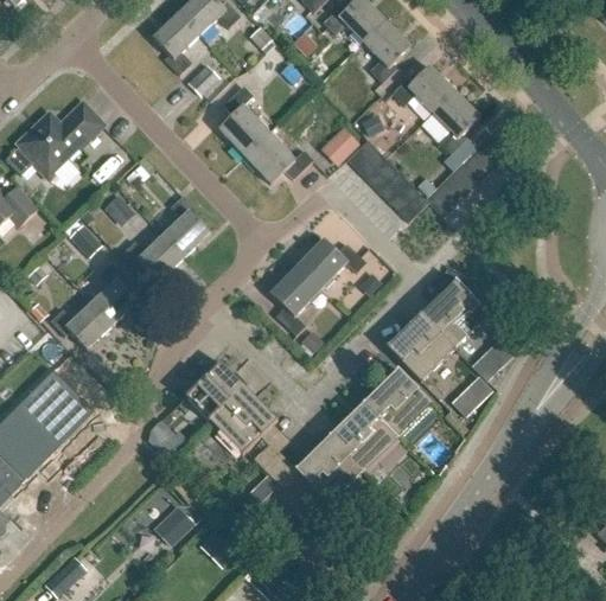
[(227,26),(238,14),(224,0),(222,0),(218,2),(216,0),(189,0),(178,12),(198,33),(217,16),(227,26)]
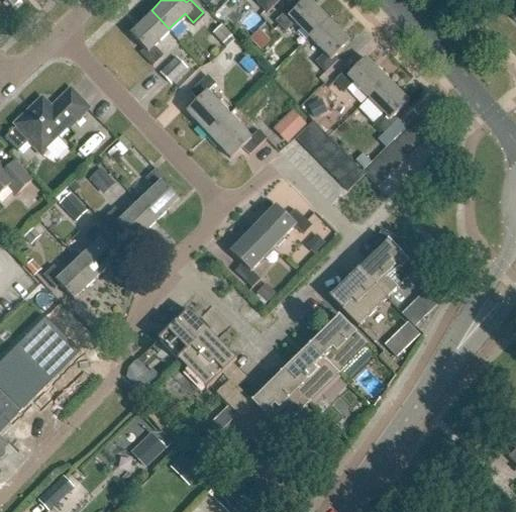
[(253,0),(263,9),(272,0),(253,0)]
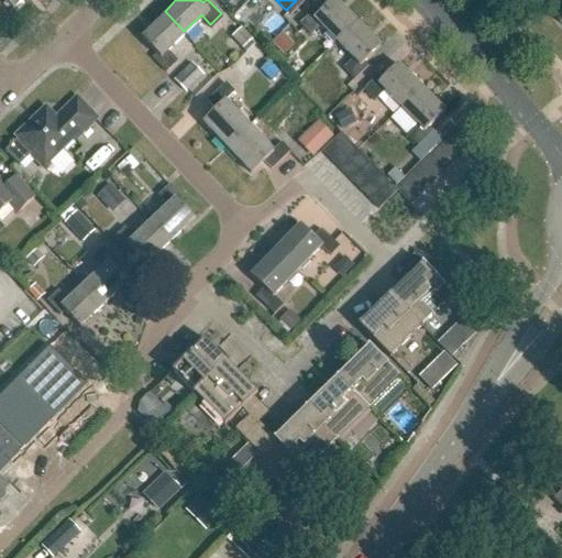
[(334,40),(354,19),(335,0),(327,0),(315,11),(312,8),(297,22),(308,33),(318,23),(334,40)]
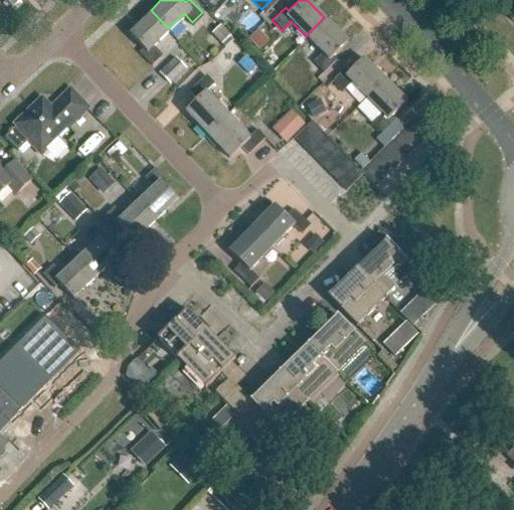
[(153,43),(168,28),(151,10),(139,21),(138,20),(134,24),(135,25),(129,30),(143,44),(139,48),(152,61),(162,52),(153,43)]
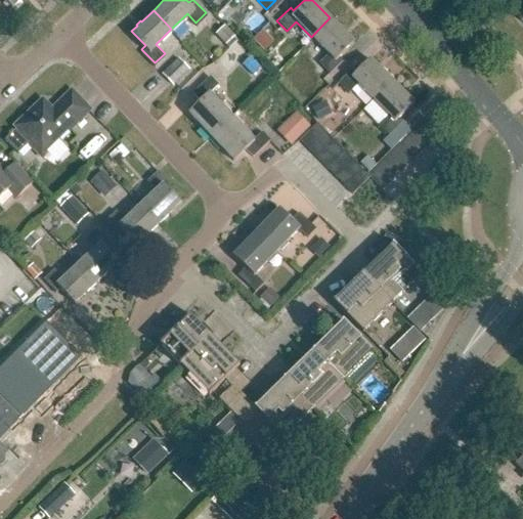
[(260,14),(252,23),(259,30),(267,22),(260,14)]
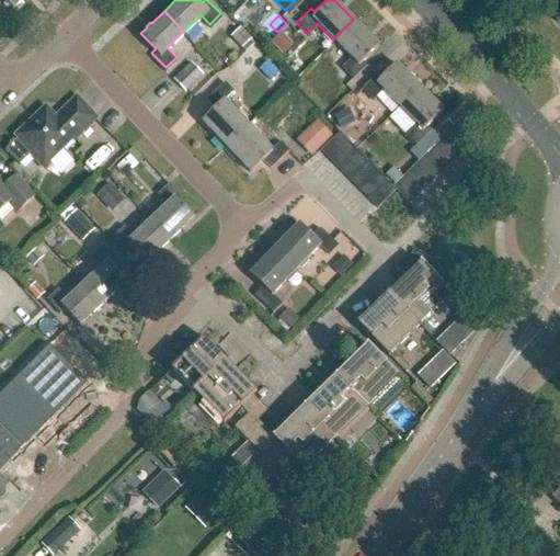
[(376,44),(353,19),(333,40),(350,56),(339,67),(350,77),(365,63),(361,58),(376,44)]
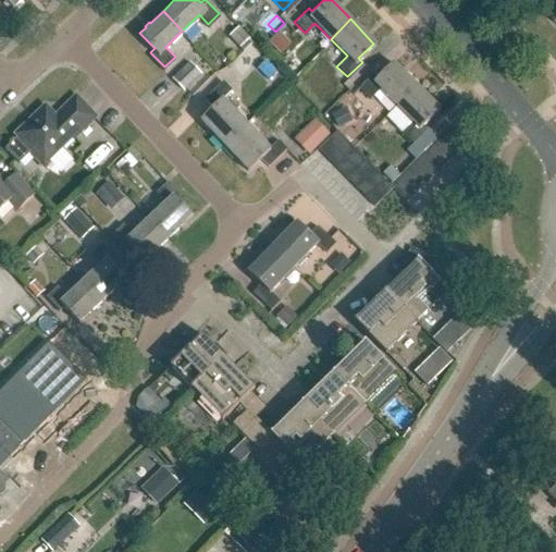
[(239,45),(249,35),(238,24),(229,34),(239,45)]
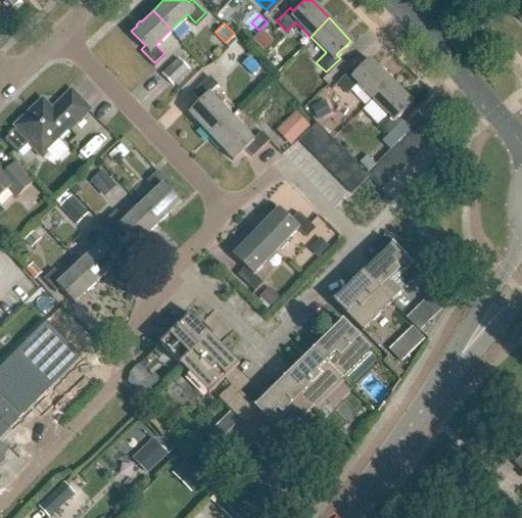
[(243,45),(248,39),(242,33),(236,38),(243,45)]
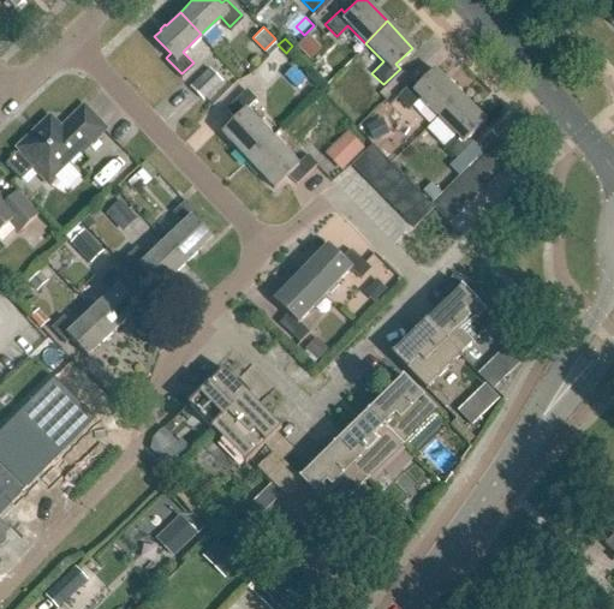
[(256,69),(267,79),(287,59),(276,48),(256,69)]
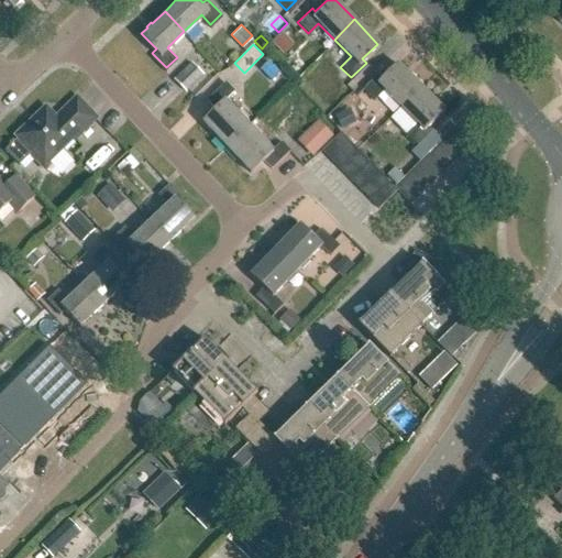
[(300,68),(310,59),(300,48),(290,58),(300,68)]
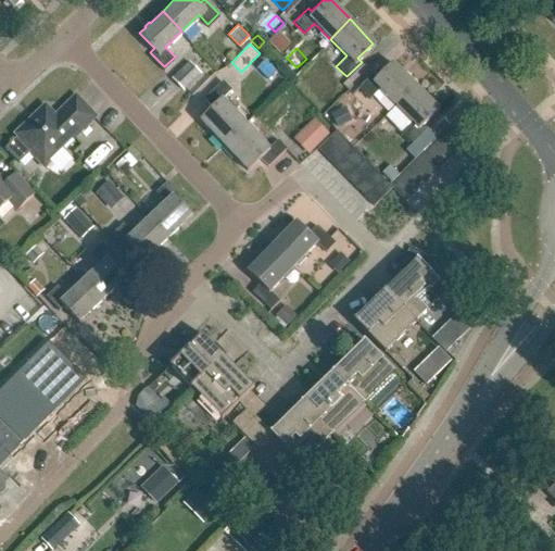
[(188,58),(171,75),(183,87),(200,71),(188,58)]
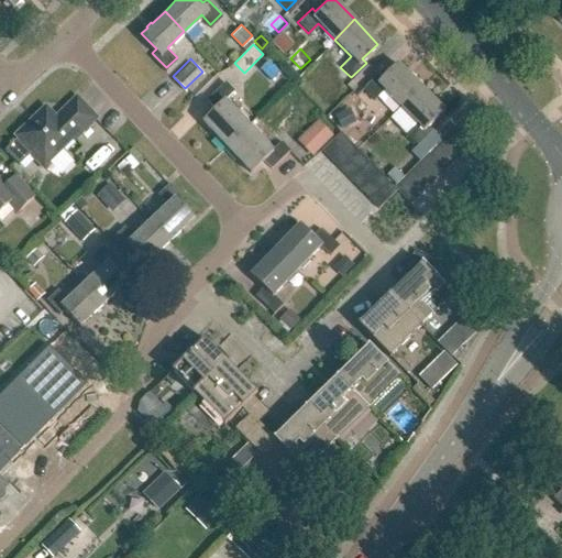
[(270,78),(278,69),(267,58),(259,67),(270,78)]
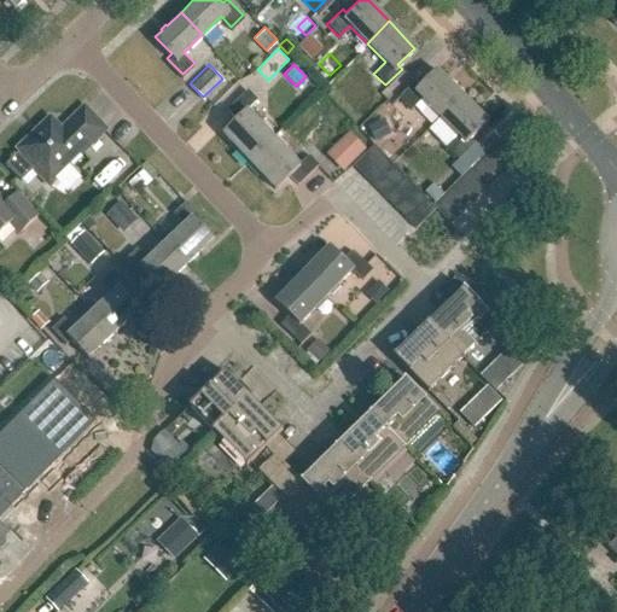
[(436,118),(460,95),(434,69),(417,86),(413,82),(397,99),(409,111),(419,100),(436,118)]
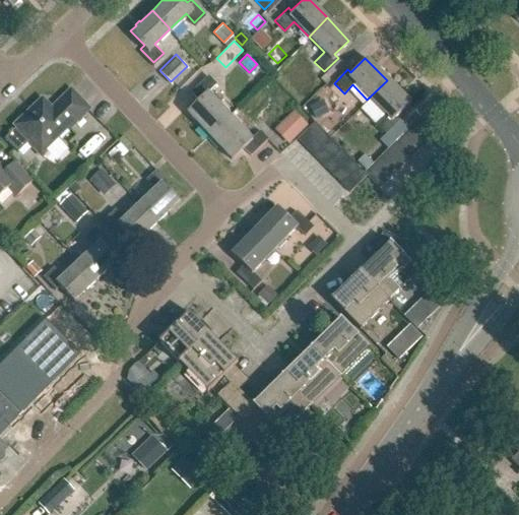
[(188,111),(210,135),(229,118),(206,94),(216,85),(208,77),(192,92),(198,102),(188,111)]
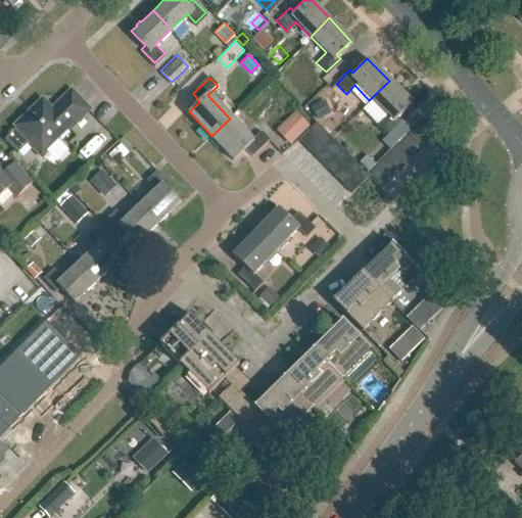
[(411,102),(389,81),(369,100),(385,115),(376,125),(385,135),(399,122),(395,118),(411,102)]
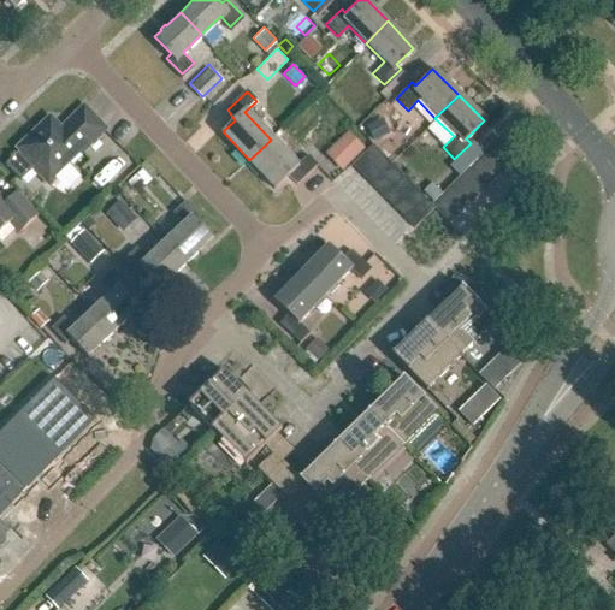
[(81,150),(94,138),(106,128),(83,104),(60,126),(49,114),(17,146),(19,148),(5,161),(19,178),(33,166),(47,182),(67,163),(66,161),(80,148),(81,150)]
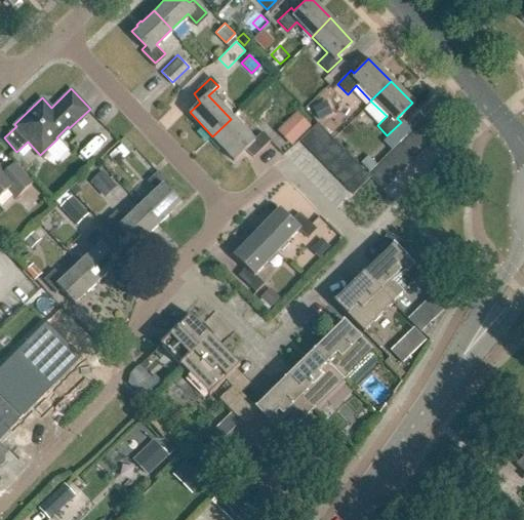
[(318,118),(331,111),(325,98),(312,106),(318,118)]
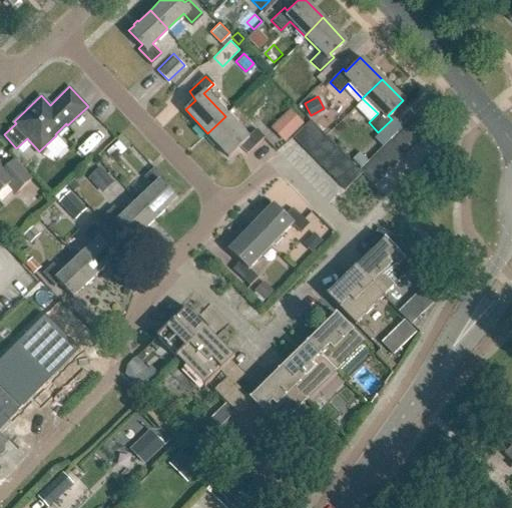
[(303,120),(289,106),(270,126),(284,139),(303,120)]
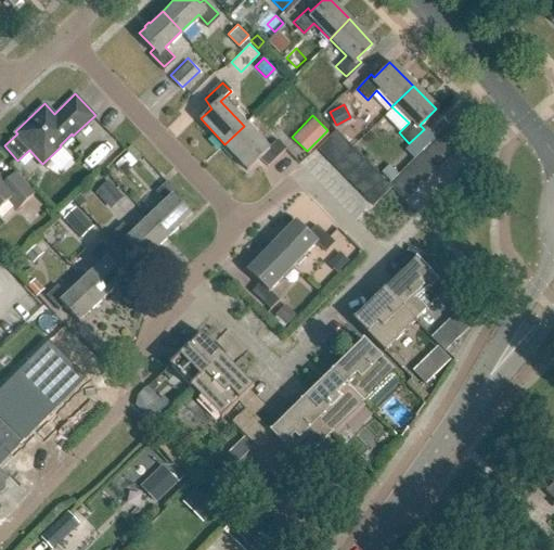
[(466,140),(449,123),(440,131),(455,150),(466,140)]
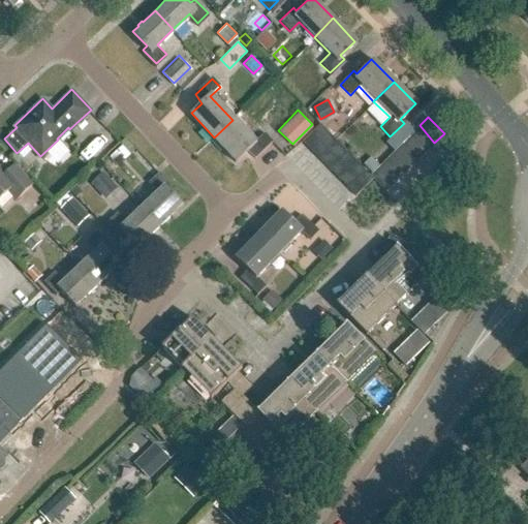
[(256,144),(233,120),(214,137),(237,161),(247,152),(257,159),(273,144),(266,135),(256,144)]
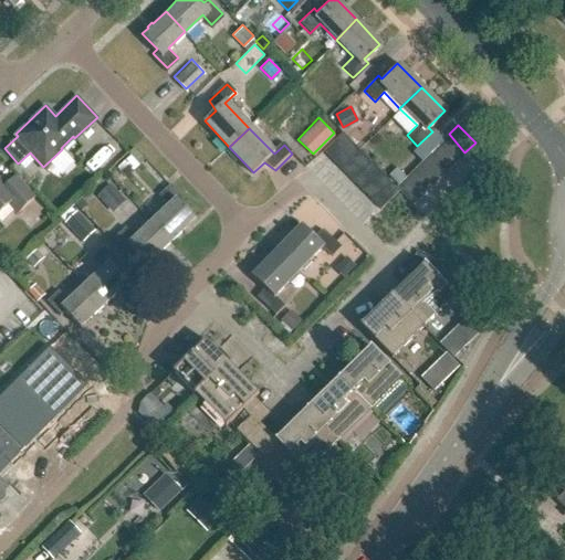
[(334,162),(353,144),(343,134),(324,152),(334,162)]
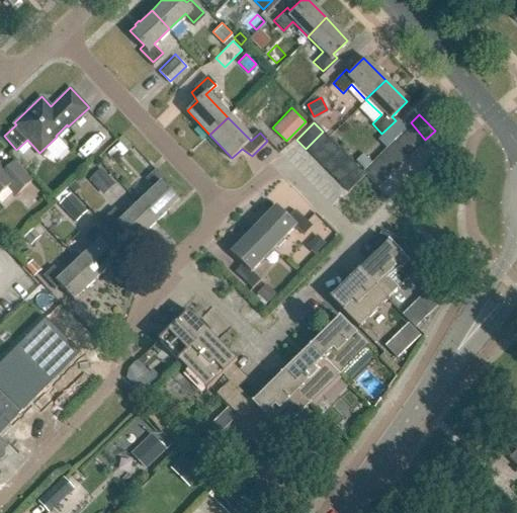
[(425,140),(411,122),(403,131),(417,148),(425,140)]
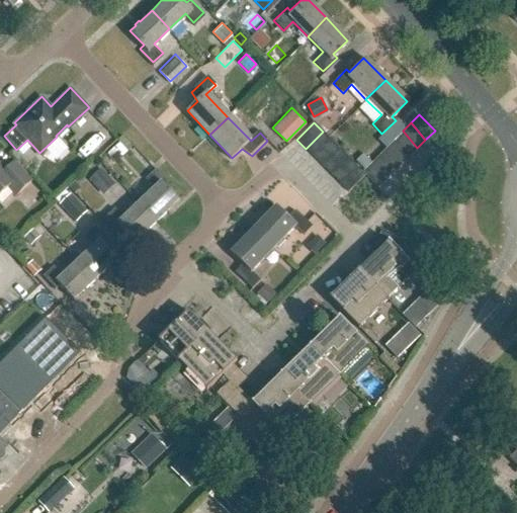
[(417,148),(403,131),(395,139),(409,156),(417,148)]
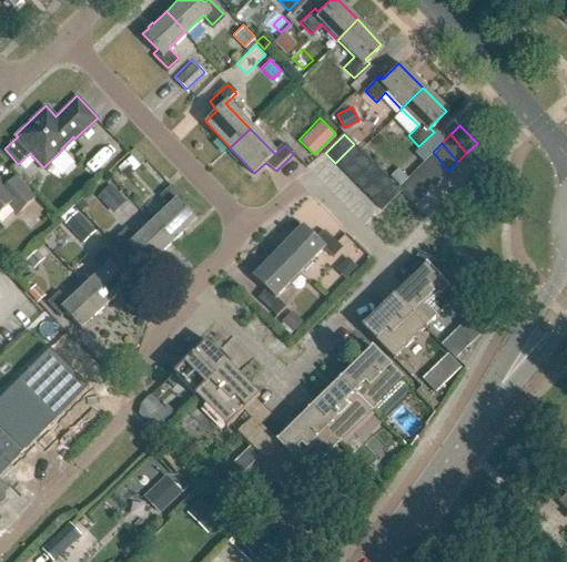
[(344,172),(363,153),(354,144),(335,163),(344,172)]
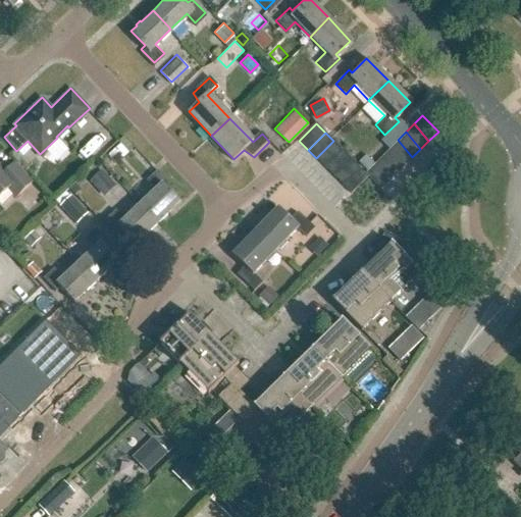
[(398,140),(391,148),(389,148),(405,165),(412,157),(398,140)]
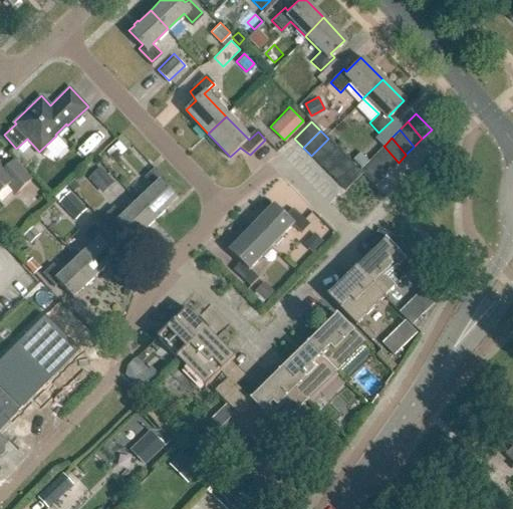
[(320,165),(337,148),(328,139),(311,156),(320,165)]
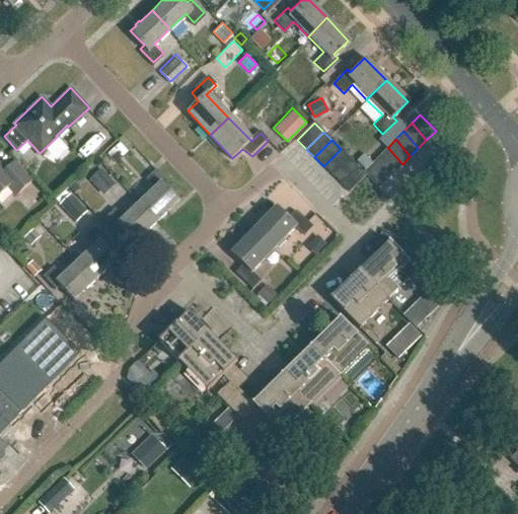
[(402,164),(387,147),(379,155),(394,172),(402,164)]
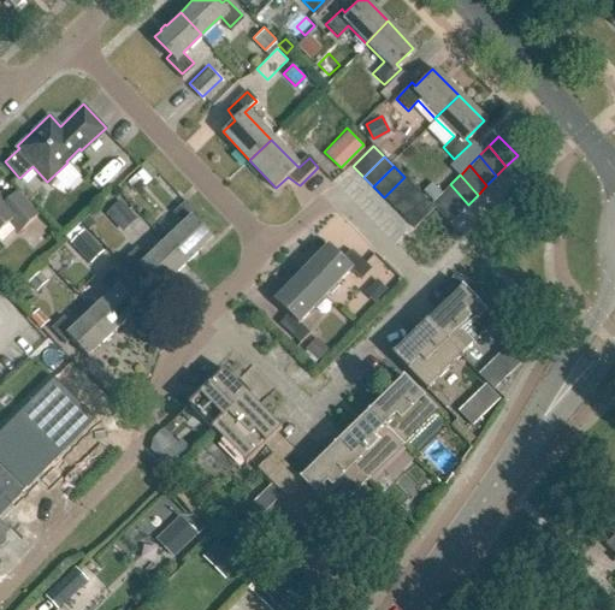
[(394,207),(414,188),(404,177),(384,197),(394,207)]
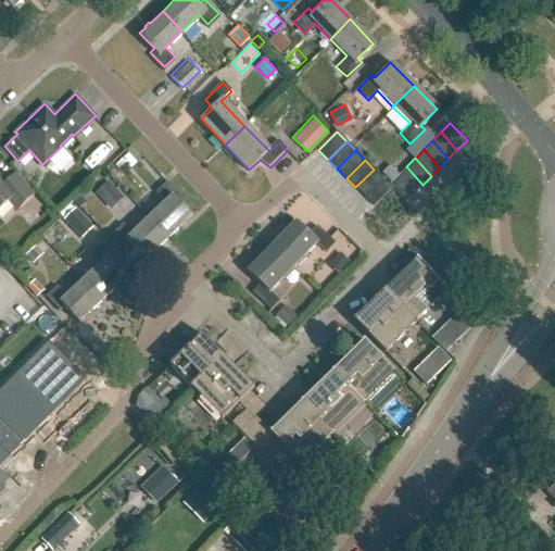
[(399,172),(389,162),(381,171),(390,179),(399,172)]
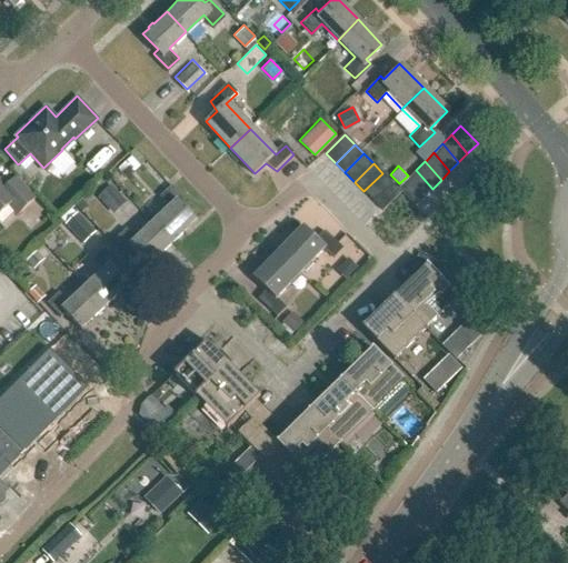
[(432,189),(416,170),(408,179),(424,197),(432,189)]
